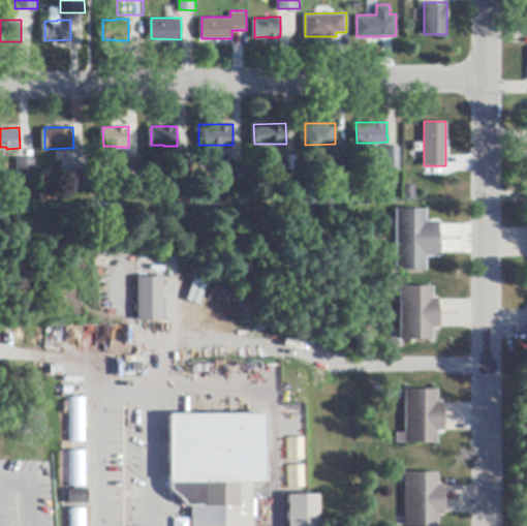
[(390,145),(397,145),(399,145),(400,168),(386,168),(386,145),(390,145)]
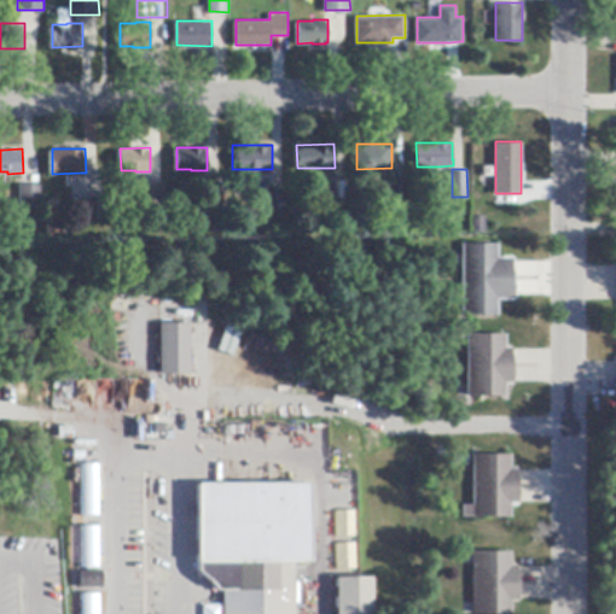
[(143,181),(152,181),(163,181),(164,181),(166,202),(144,202),(143,181)]
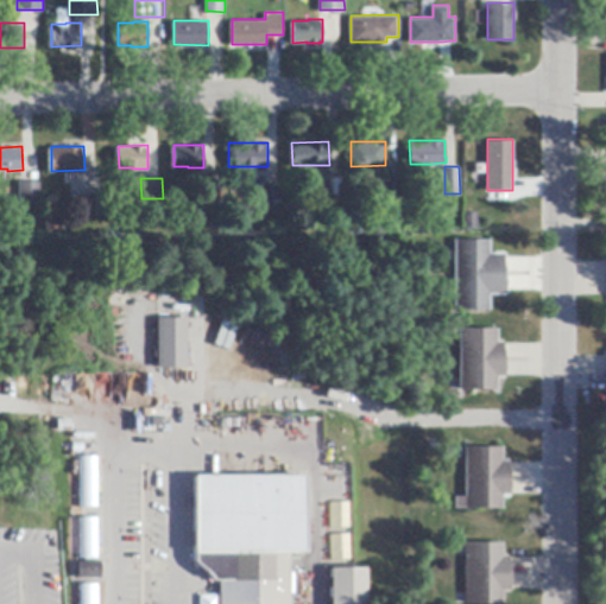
[(23,182),(40,180),(42,201),(21,201),(21,182),(23,182)]
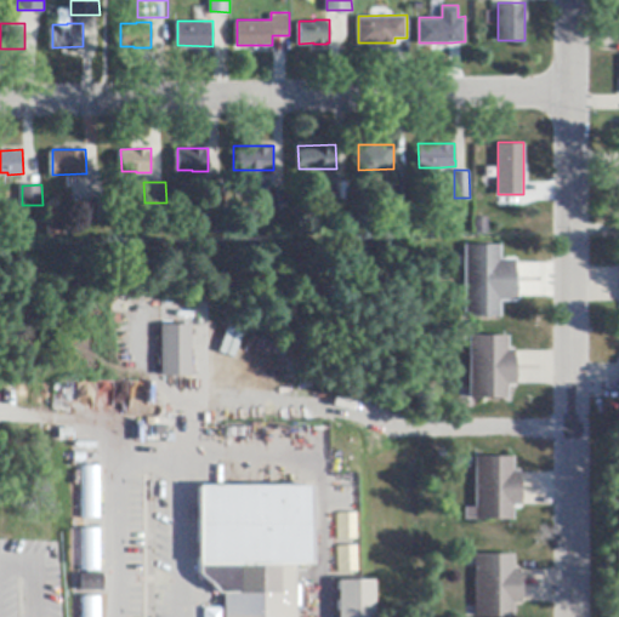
[(216,187),(216,184),(222,184),(227,184),(228,206),(216,206),(216,187)]
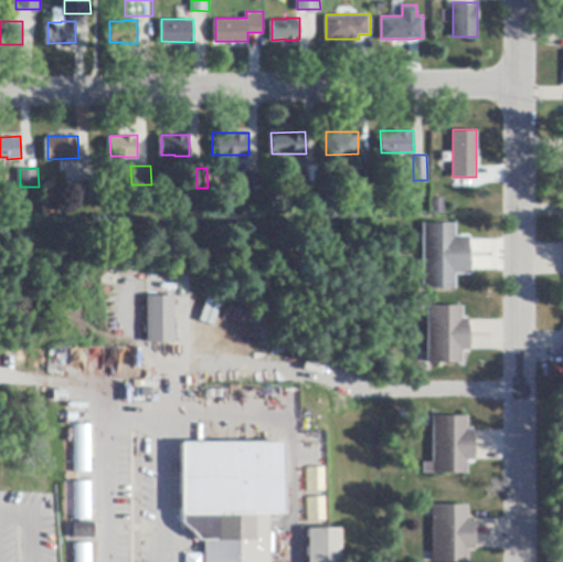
[(354,187),(354,168),(359,168),(370,168),(372,168),(372,186),(354,187)]
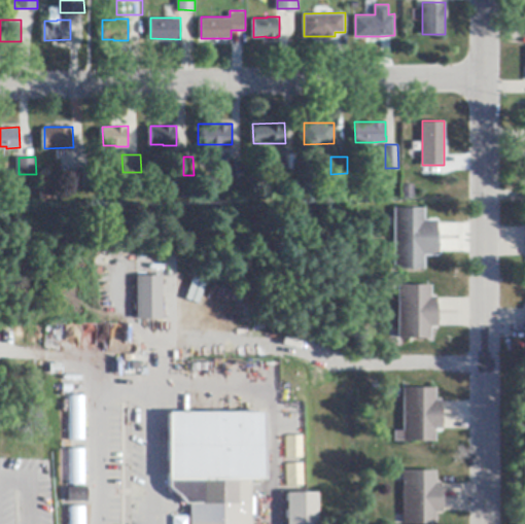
[(233,161),(242,161),(244,161),(244,178),(229,178),(229,163),(229,161),(233,161)]
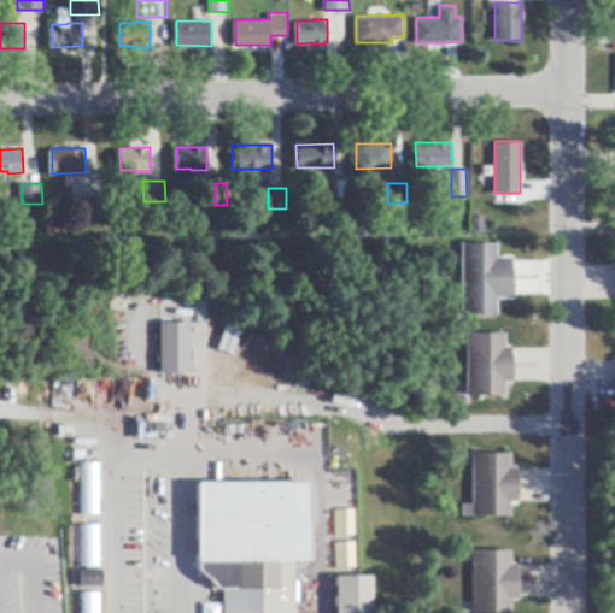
[(97,198),(98,216),(78,217),(78,196),(81,196),(97,195),(97,198)]
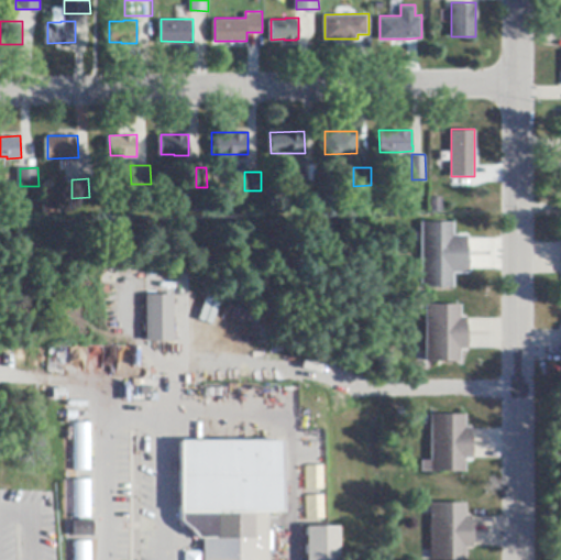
[(276,186),(277,202),(268,202),(268,186),(276,186)]
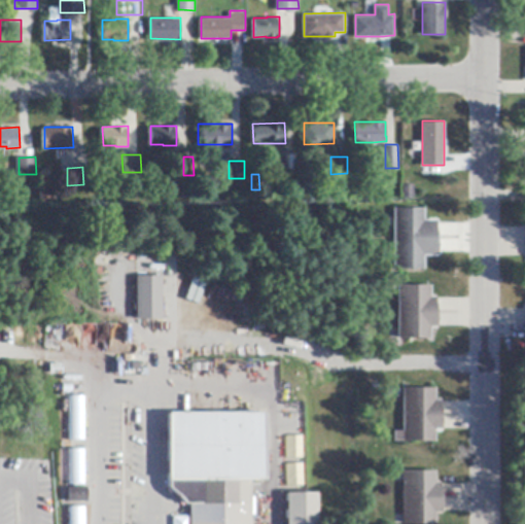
[(404,197),(404,183),(415,183),(415,197),(404,197)]
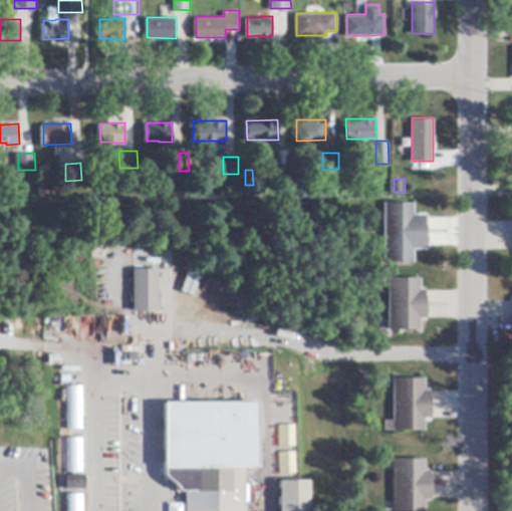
[(427,217),(427,228),(429,228),(429,229),(429,232),(429,244),(429,247),(414,247),(414,261),(385,261),(385,254),(385,241),(385,219),(385,210),(385,202),(414,202),(414,214),(427,214),(427,217)]
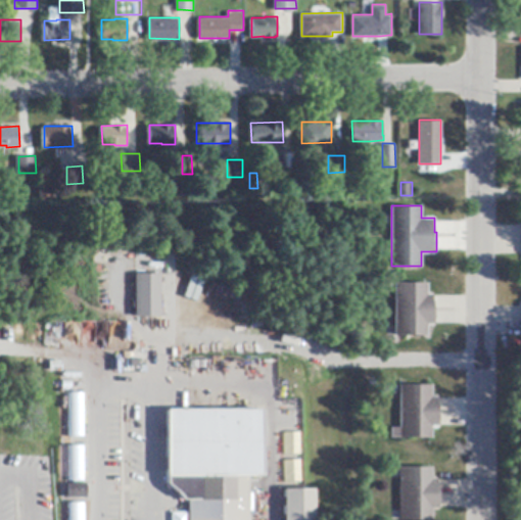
[(136,315),(136,273),(160,273),(160,315),(136,315)]
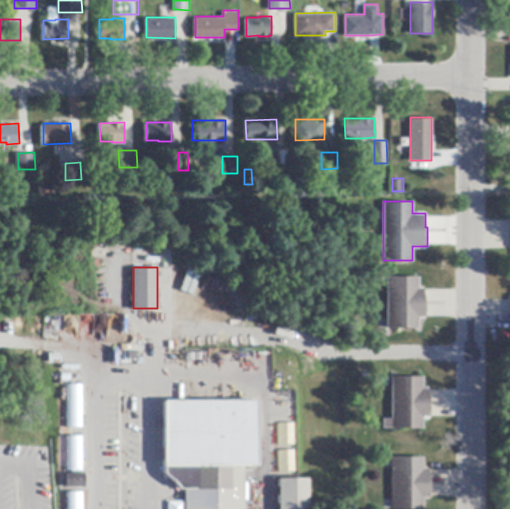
[(424,288),(424,300),(426,300),(426,301),(426,302),(426,314),(426,316),(419,316),(419,327),(388,327),(388,326),(388,318),(388,285),(388,276),(419,276),(419,287),(424,287),(424,288)]
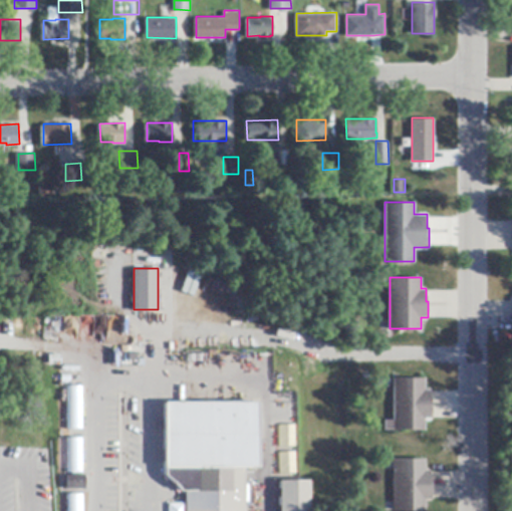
[(430,390),(430,402),(432,402),(432,404),(432,416),(432,417),(425,417),(425,429),(393,429),(393,428),(393,420),(394,387),(394,377),(394,376),(424,376),(424,389),(430,389),(430,390)]
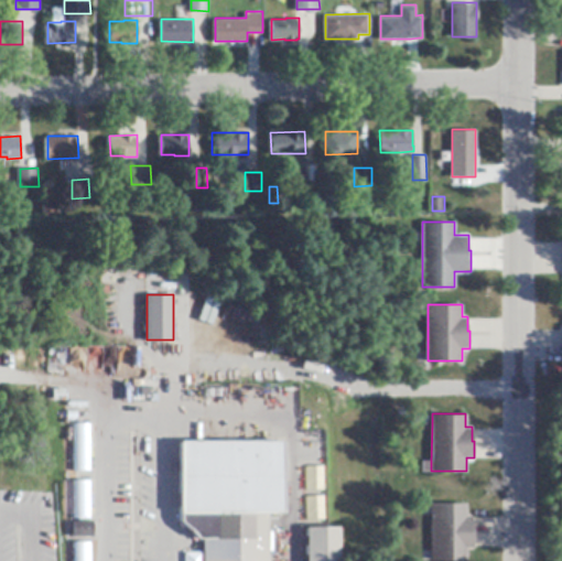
[(90,419),(90,467),(74,467),(74,419),(90,419)]
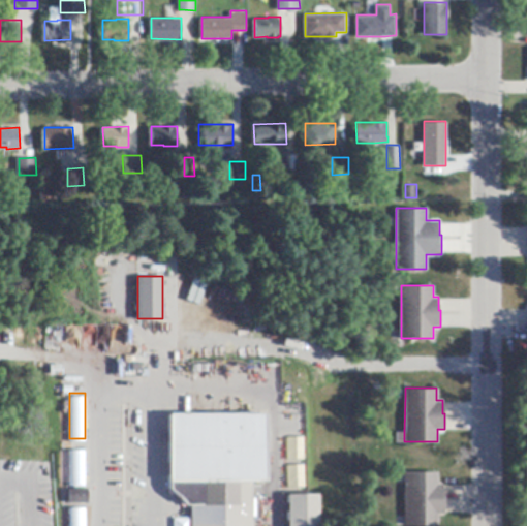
[(216,412),(266,412),(266,416),(266,480),(257,480),(257,481),(255,481),(253,481),(252,525),(191,525),(191,503),(186,503),(169,488),(169,480),(168,480),(168,413),(171,413),(171,412),(199,412),(199,399),(209,399),(209,411),(216,412)]
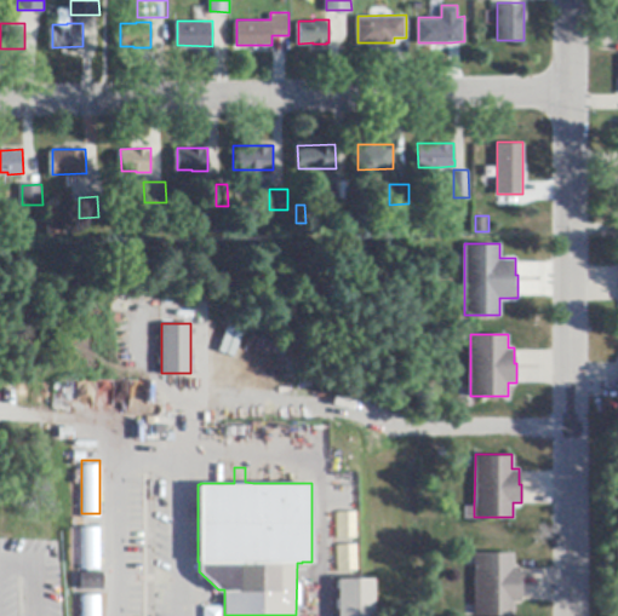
[(338,536),(338,510),(359,510),(359,536),(338,536)]
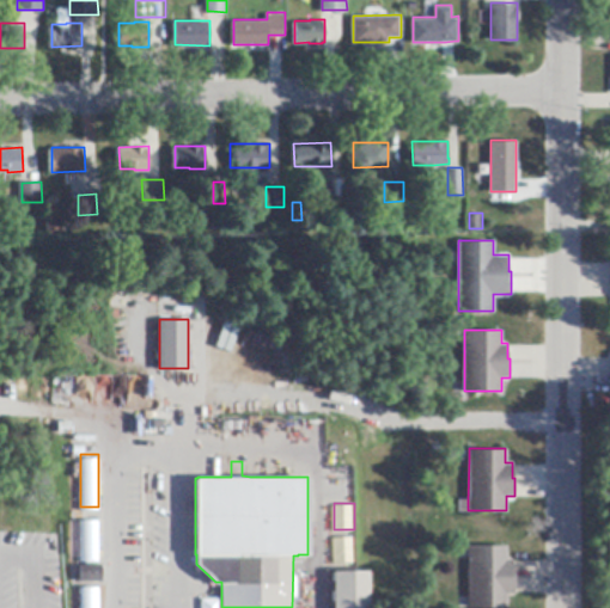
[(80,558),(99,558),(98,516),(79,517),(80,558)]
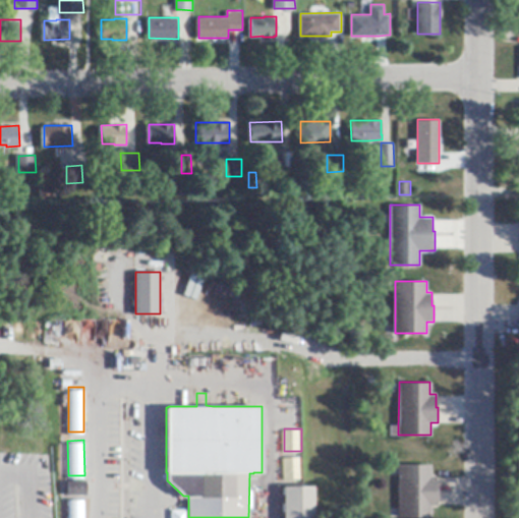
[(301,478),(284,478),(284,456),(301,456),(301,478)]
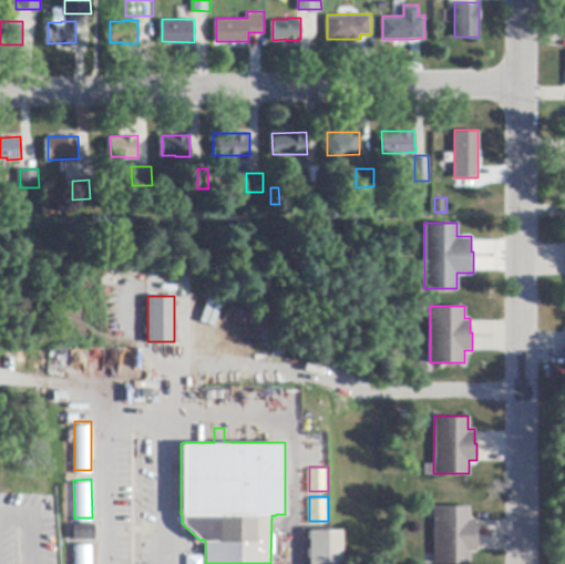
[(474,520),(474,532),(476,532),(476,534),(476,547),(476,550),(470,550),(469,562),(434,562),(434,552),(434,515),(434,505),(469,505),(469,518),(474,518),(474,520)]
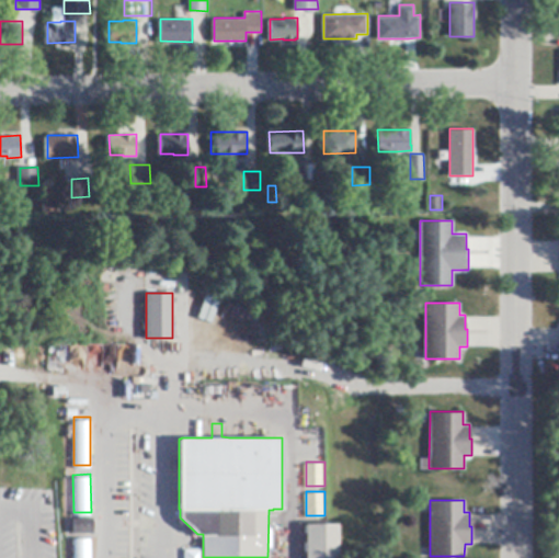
[(94,533),(73,533),(73,517),(77,517),(94,516),(94,533)]
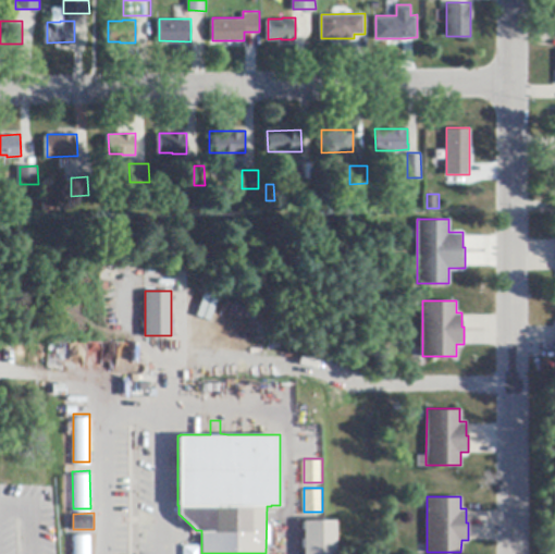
[(303,553),(303,519),(322,519),(335,519),(335,553),(303,553)]
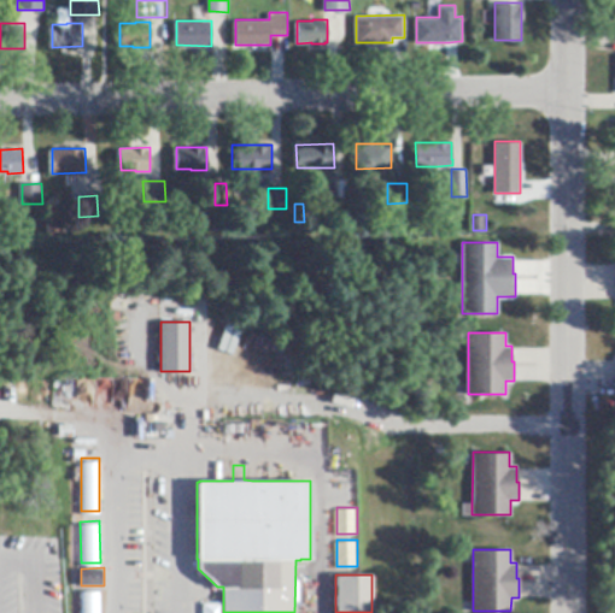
[(81,612),(81,588),(99,588),(99,612),(81,612)]
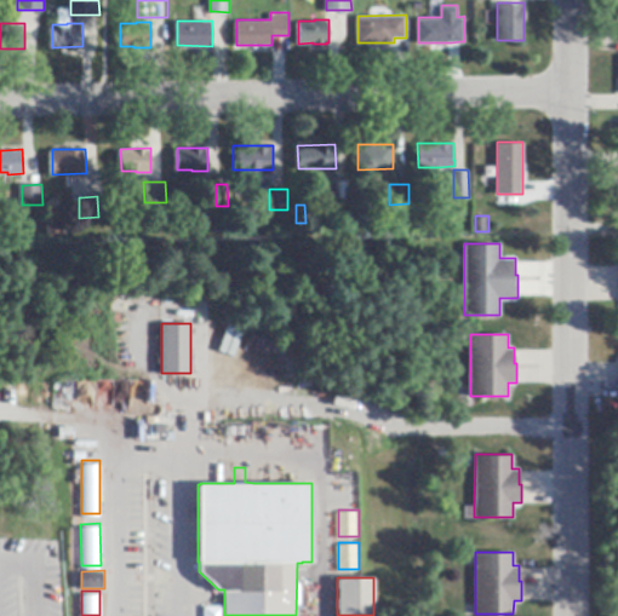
[(202,615),(221,615),(222,603),(204,603),(202,615)]
